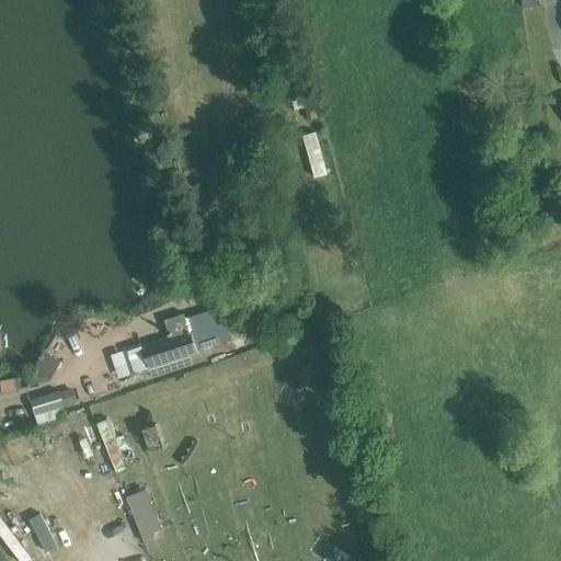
[(296,128),(283,132),(296,176),(309,173),(296,128)]
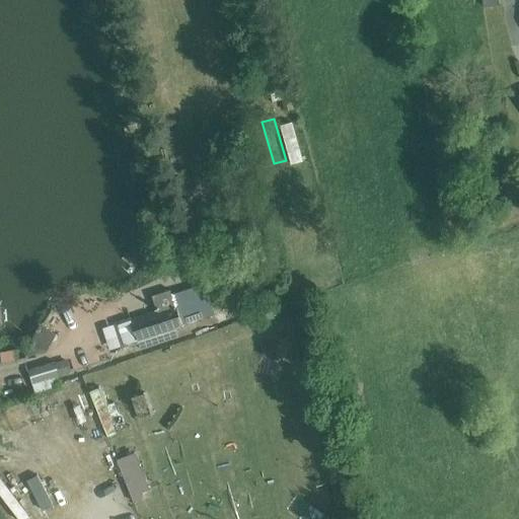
[(138,341),(139,344),(186,328),(183,323),(213,314),(203,284),(191,287),(191,288),(173,293),(171,289),(153,295),(156,308),(131,317),(130,316),(115,321),(122,342),(125,341),(126,344),(138,341)]
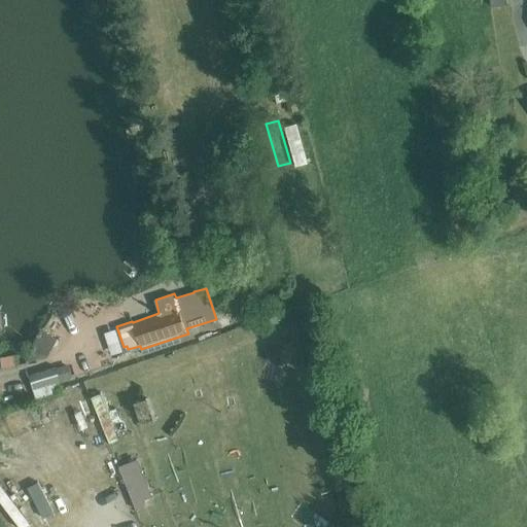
[(41,329),(28,362),(48,355),(58,338),(46,331),(41,329)]
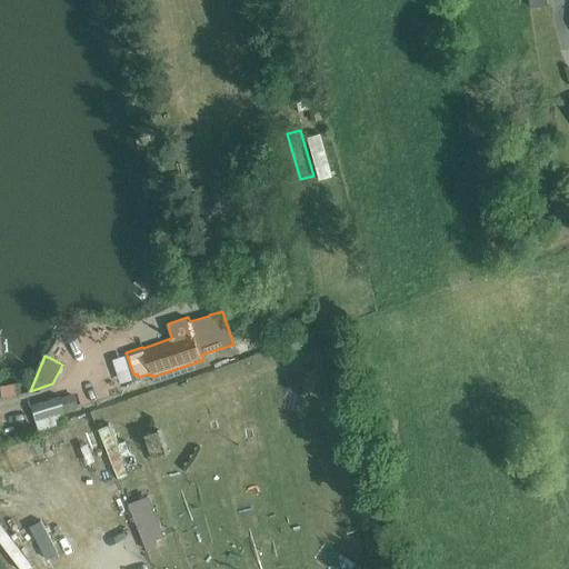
[(18,381),(0,386),(2,397),(20,392),(18,381)]
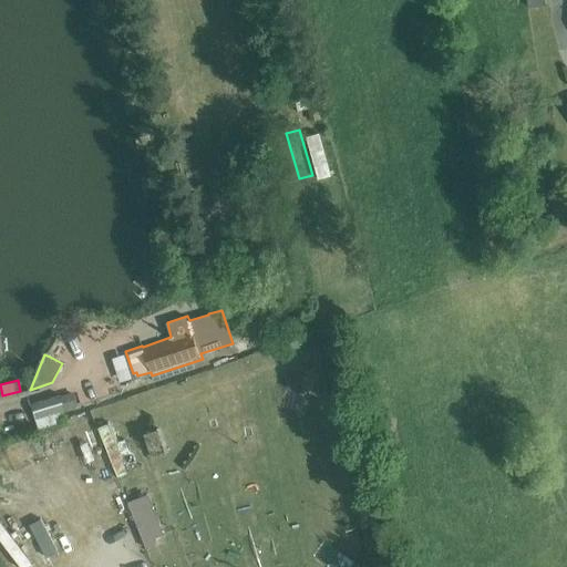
[(32,402),(31,402),(38,428),(63,419),(62,418),(68,415),(61,393),(32,402)]
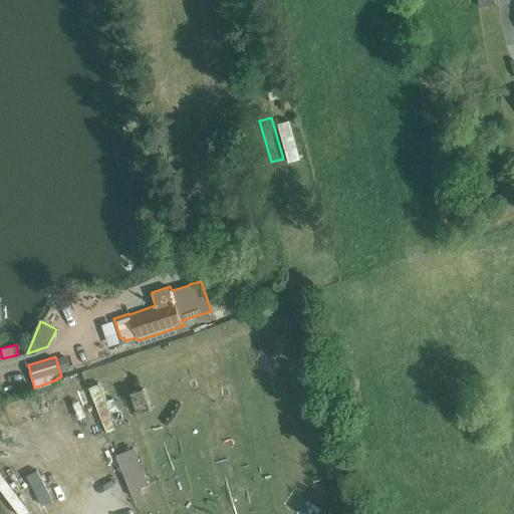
[(155,410),(147,387),(131,392),(133,400),(108,408),(100,384),(90,389),(105,433),(116,429),(110,412),(135,404),(139,415),(155,410)]
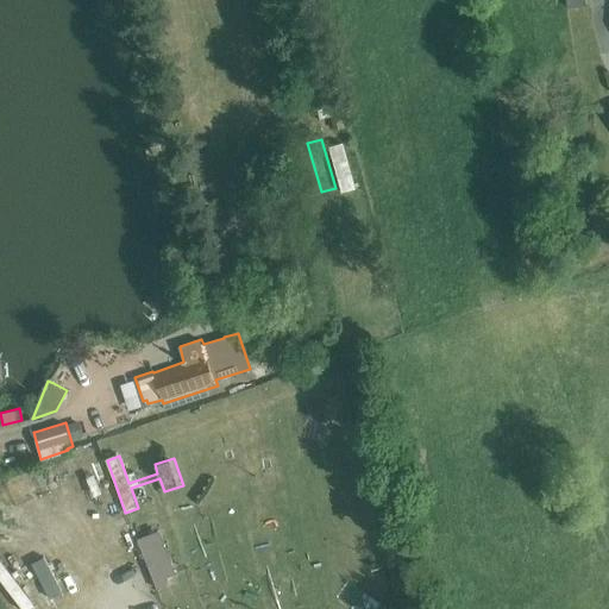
[(159,529),(138,539),(158,589),(167,586),(164,578),(177,573),(159,529)]
